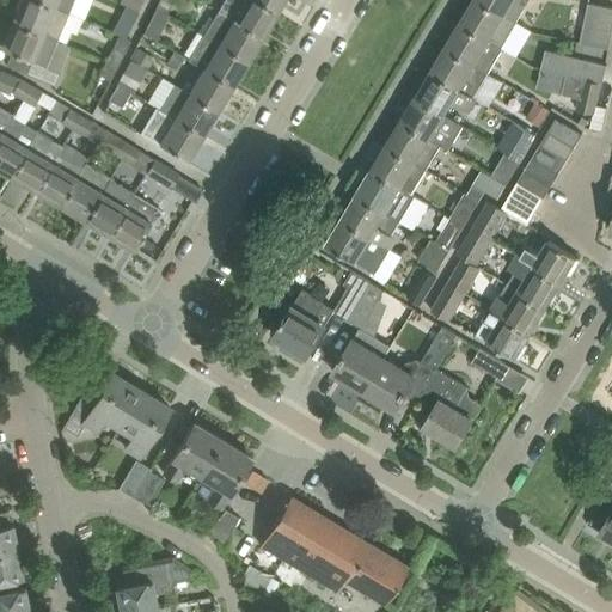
[(69,12),(41,0),(20,0),(13,20),(57,38),(69,12)]
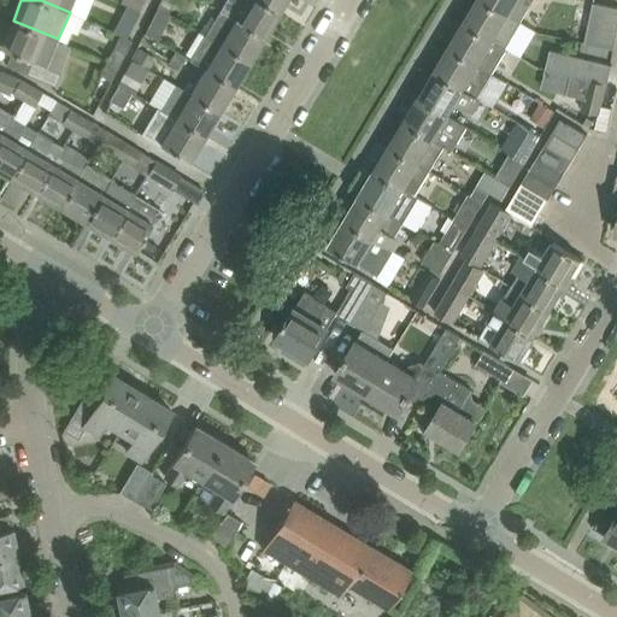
[(41,0),(70,12),(74,0),(41,0)]
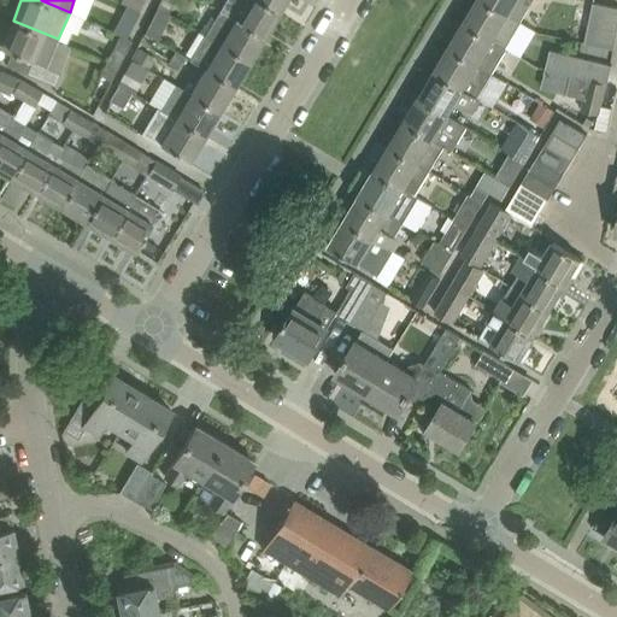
[(122,0),(121,3),(127,6),(128,5),(128,6),(139,11),(145,0),(122,0)]
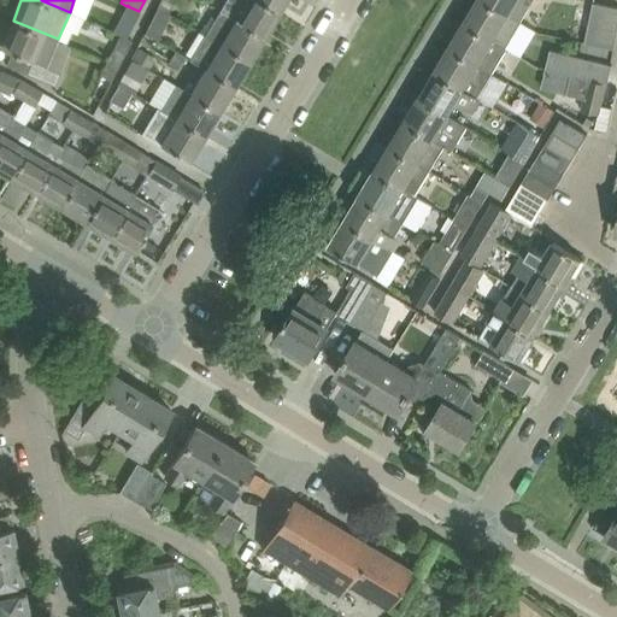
[(160,0),(158,6),(169,13),(175,0),(160,0)]
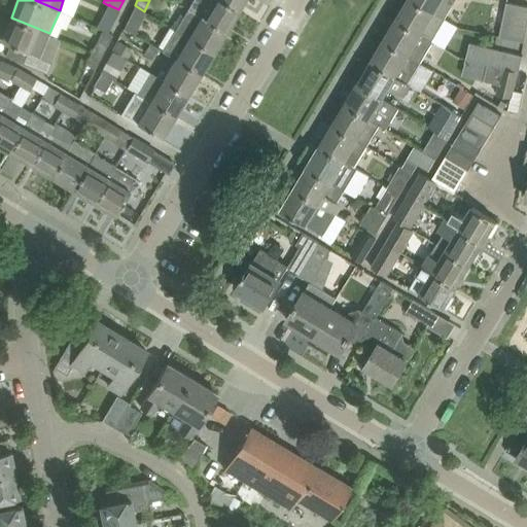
[(195,0),(189,9),(226,31),(239,10),(222,0),(195,0)]
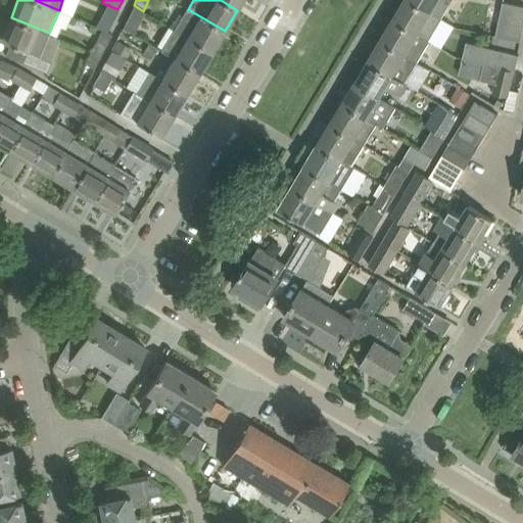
[(221,0),(237,10),(242,0),(221,0)]
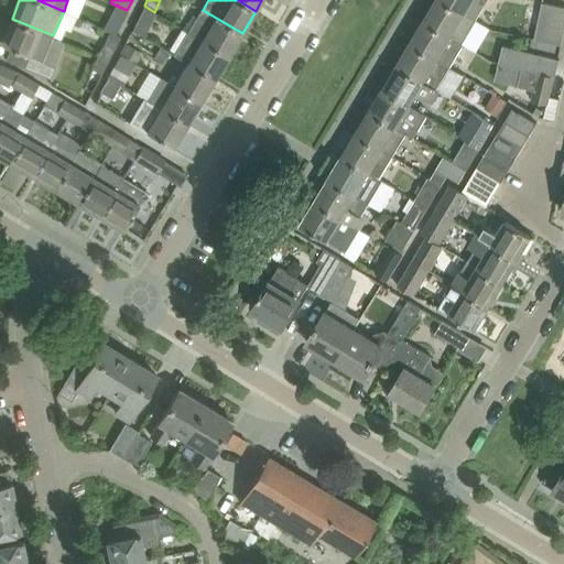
[(442,0),(437,0),(425,21),(462,42),(476,20),(442,0)]
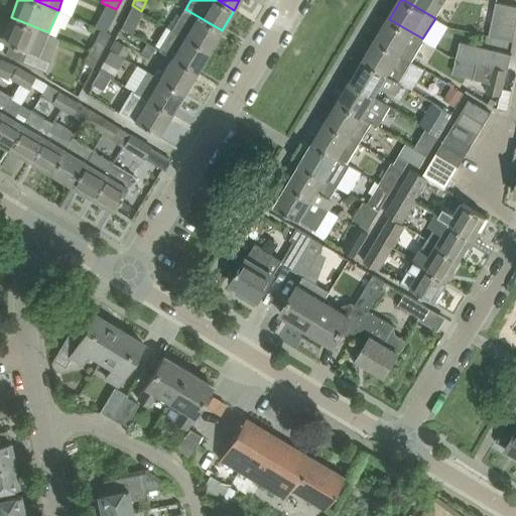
[(404,0),(435,18),(445,0),(404,0)]
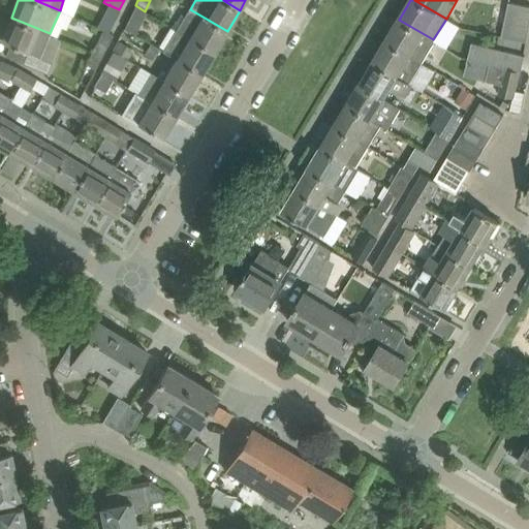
[(528,5),(508,2),(500,44),(522,49),(523,41),(527,40),(528,30),(528,5)]
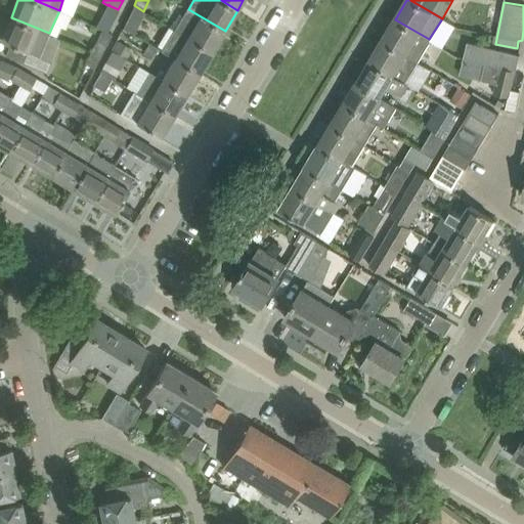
[(118,9),(108,5),(108,4),(107,5),(102,15),(113,20),(118,9)]
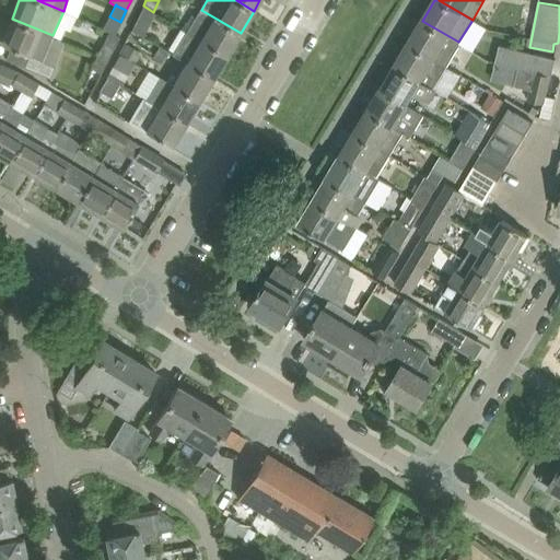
[(152,12),(153,12),(143,6),(143,7),(144,8),(132,30),(143,36),(155,14),(152,12)]
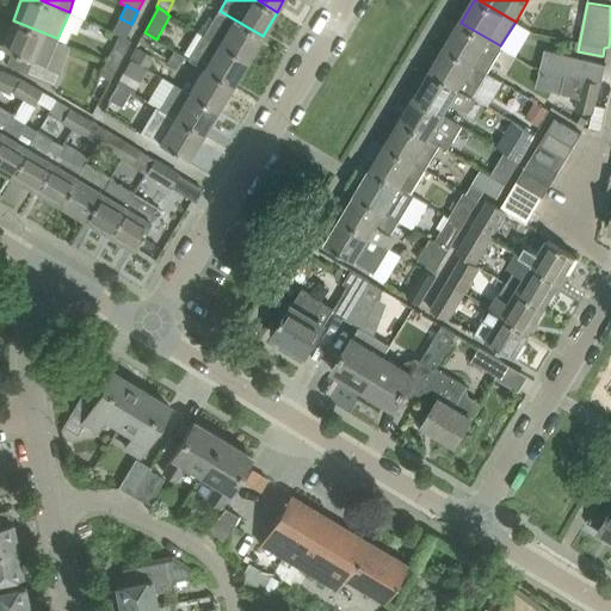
[(205,35),(247,61),(263,36),(220,11),(205,35)]
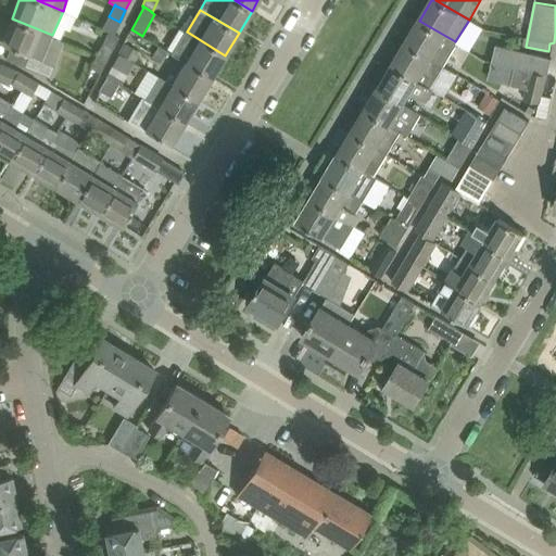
[(52,35),(12,19),(1,43),(28,54),(24,66),(50,77),(53,71),(40,64),(52,35)]
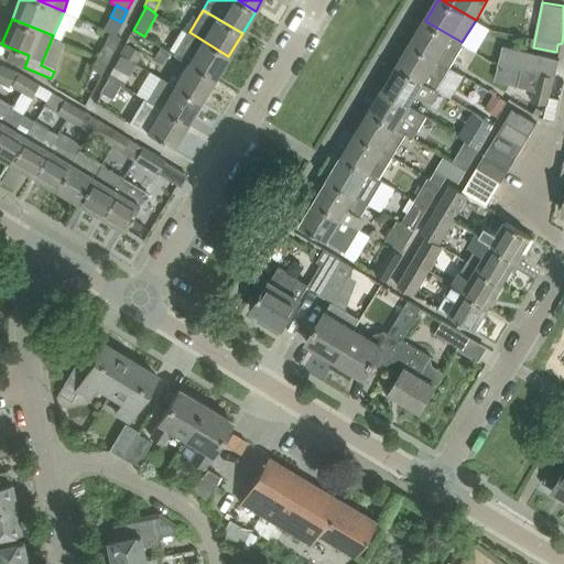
[(412,43),(451,66),(464,44),(462,42),(425,21),(412,43)]
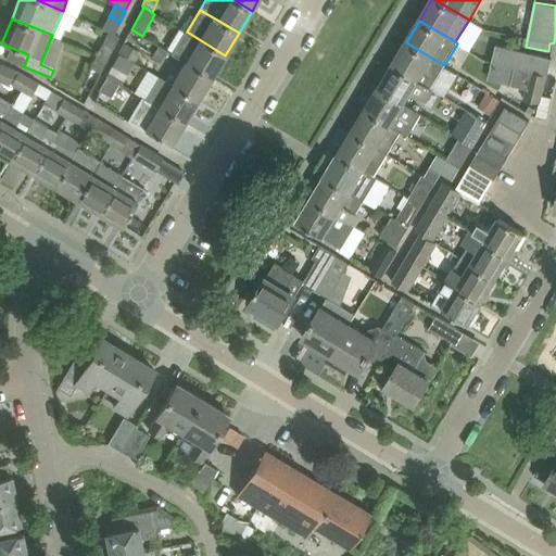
[(109,32),(97,55),(108,61),(119,37),(109,32)]
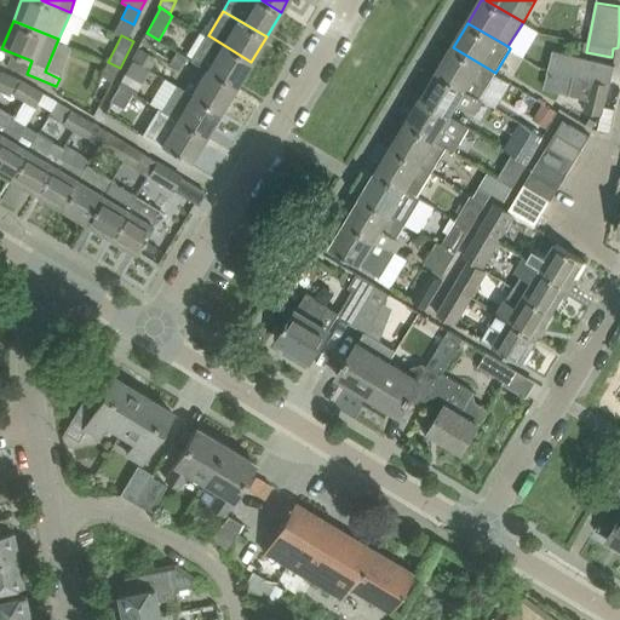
[(193,61),(207,69),(236,86),(251,62),(208,35),(193,61)]
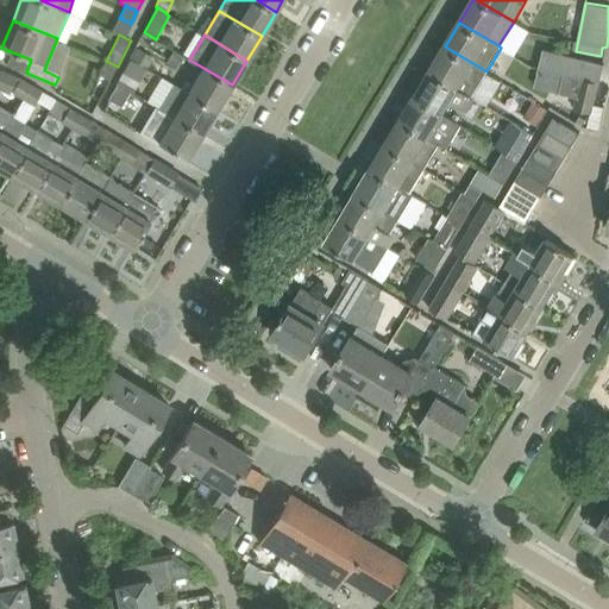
[(471,96),(472,95),(487,71),(445,46),(431,71),(471,96)]
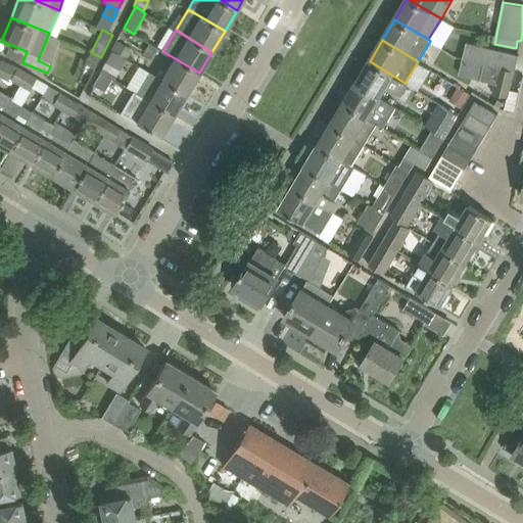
[(117,41),(112,50),(127,59),(133,49),(117,41)]
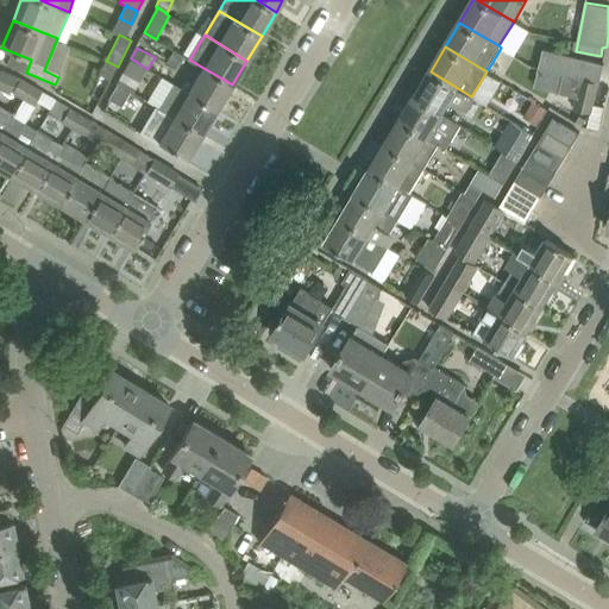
[(540,67),(565,74),(565,73),(601,80),(604,63),(545,49),(540,67)]
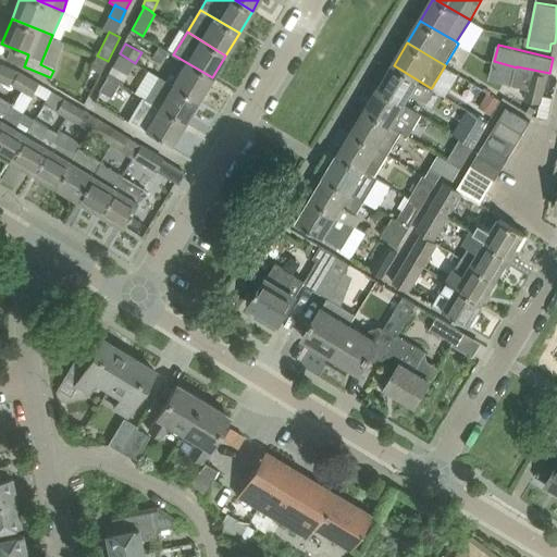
[(159,46),(151,58),(160,63),(168,51),(159,46)]
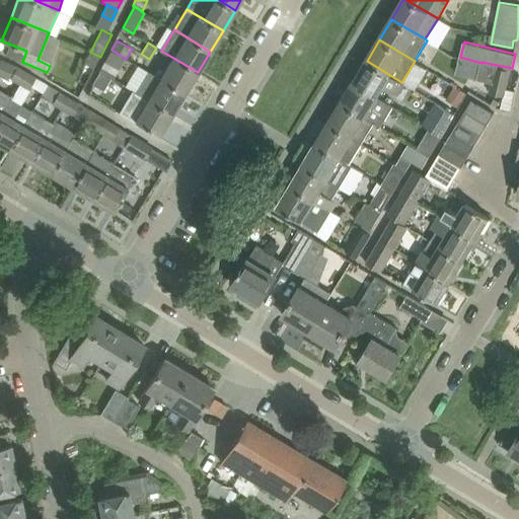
[(112,50),(99,70),(112,77),(117,69),(120,70),(126,59),(112,50)]
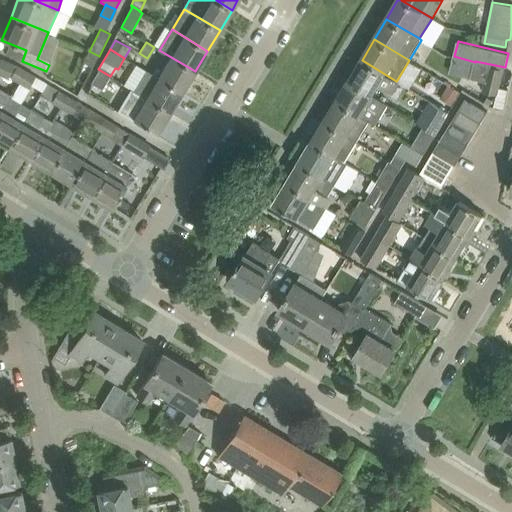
[(93,67),(99,56),(89,51),(83,62),(93,67)]
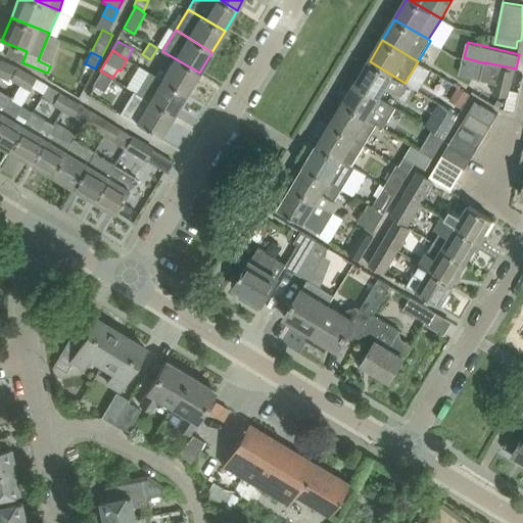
[(175,58),(161,79),(187,94),(199,73),(175,58)]
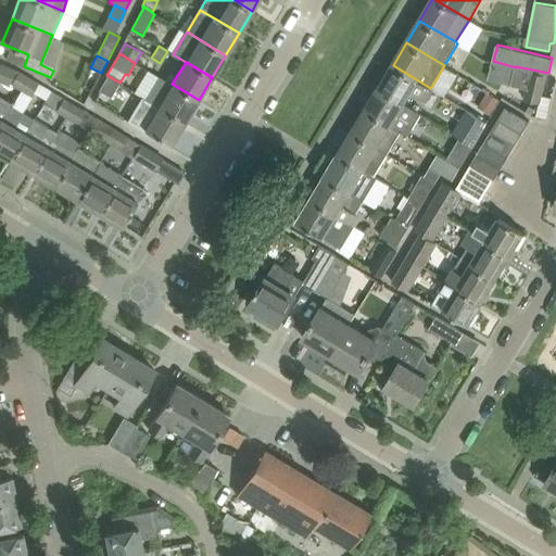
[(10,84),(20,90),(21,88),(27,76),(19,72),(0,63),(0,80),(9,85),(10,84)]
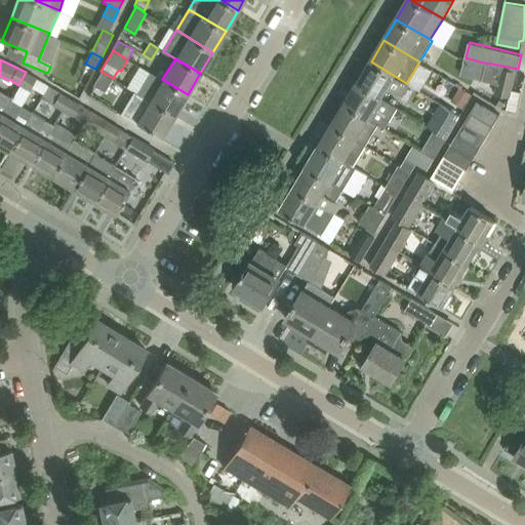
[(371,62),(358,83),(382,97),(389,87),(404,96),(410,85),(407,82),(406,83),(371,62)]
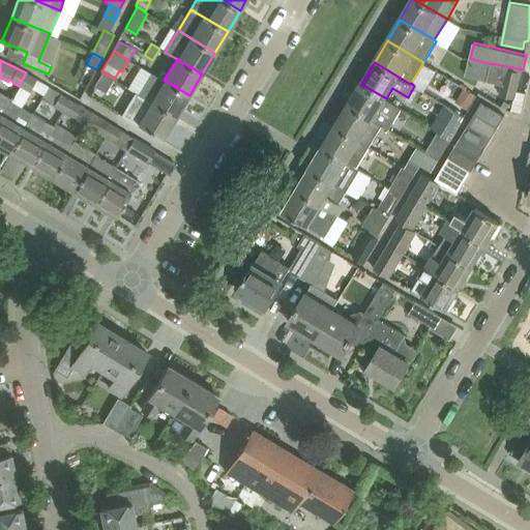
[(522,71),(523,69),(492,63),(492,64),(488,81),(503,84),(500,94),(514,97),(521,71),(522,71)]
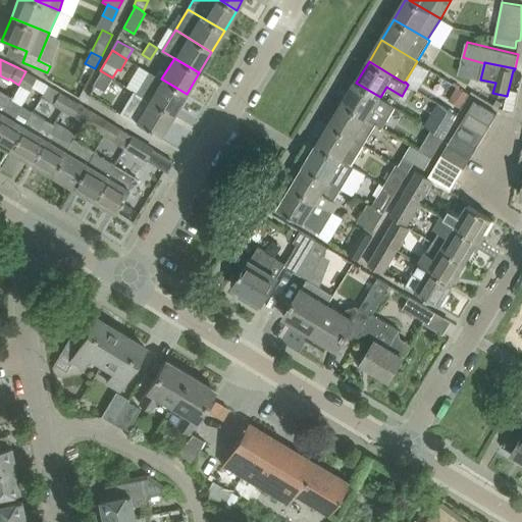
[(99,101),(112,77),(100,70),(100,71),(101,72),(88,95),(99,101)]
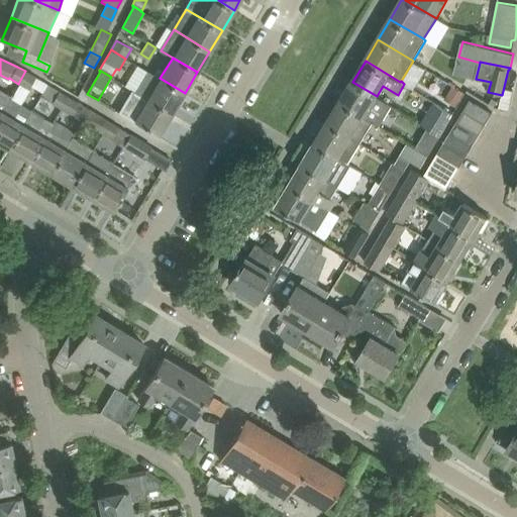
[(36,77),(25,71),(19,82),(30,88),(36,77)]
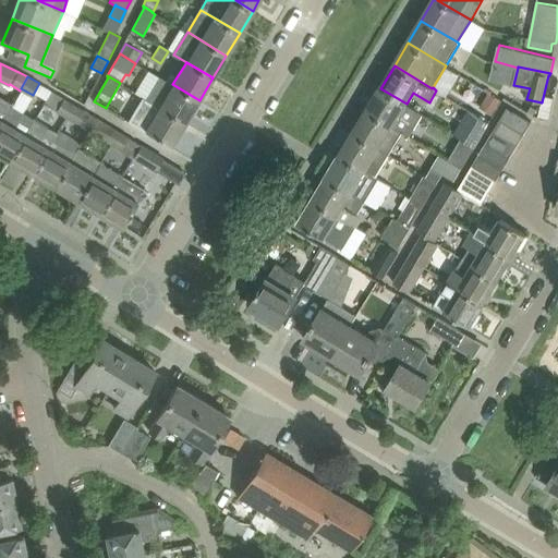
[(147,99),(155,104),(185,123),(199,100),(172,84),(160,76),(147,99)]
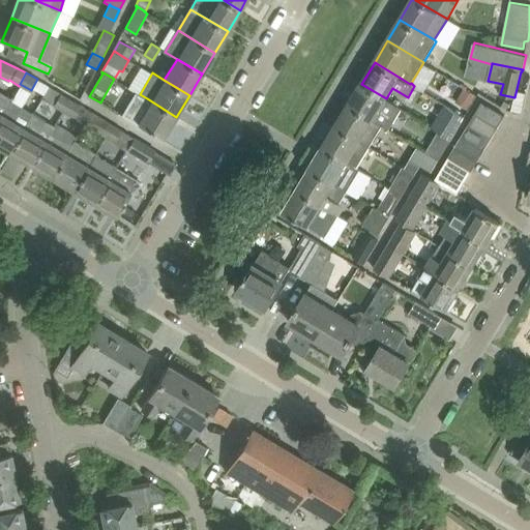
[(386,98),(361,84),(349,105),(383,125),(389,128),(403,108),(386,98)]
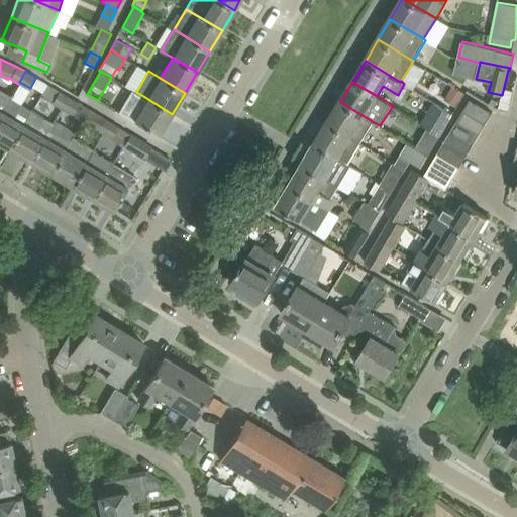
[(52,103),(61,109),(68,97),(59,92),(47,85),(42,93),(40,96),(52,103)]
